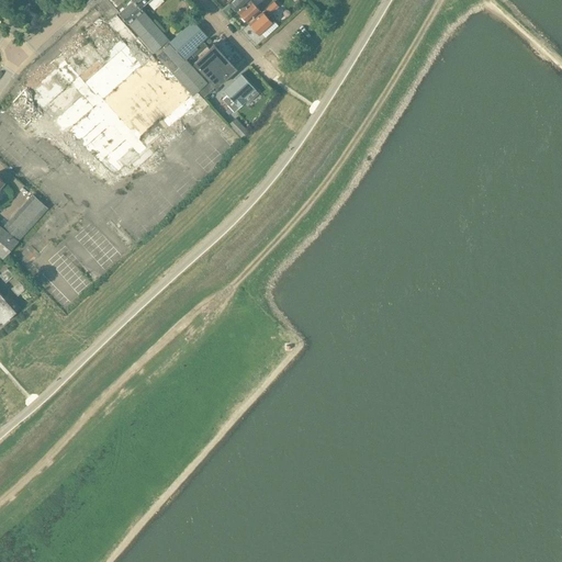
[(165,47),(166,46),(171,41),(139,7),(146,0),(132,0),(133,0),(119,13),(154,53),(163,44),(165,47)]
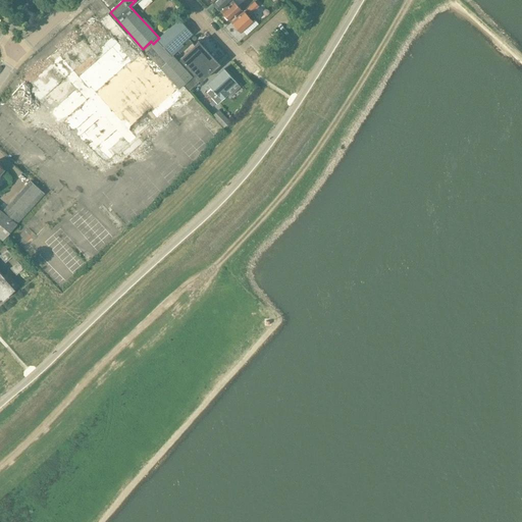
[(213,0),(212,1),(215,5),(215,7),(217,9),(219,9),(220,10),(230,0),(213,0)]
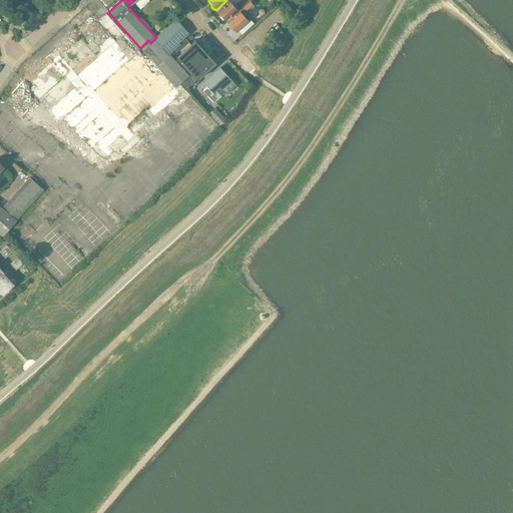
[(228,0),(217,11),(225,19),(237,9),(233,5),(233,4),(237,0),(228,0)]
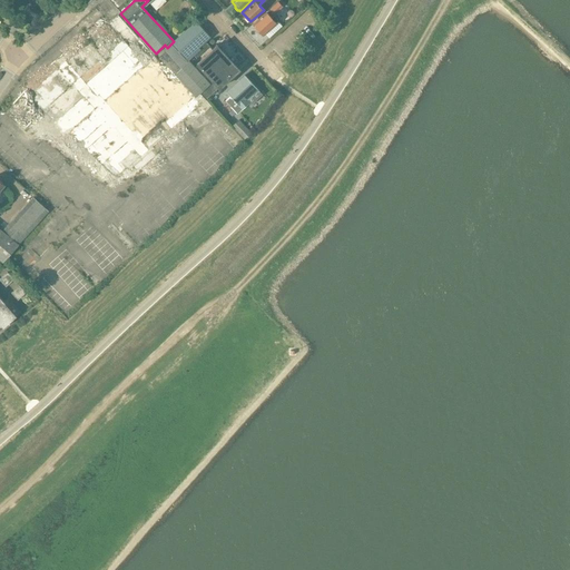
[(266,11),(253,25),(257,29),(257,31),(259,33),(262,33),(263,35),(276,22),(278,20),(273,15),(282,6),(277,1),(266,11)]
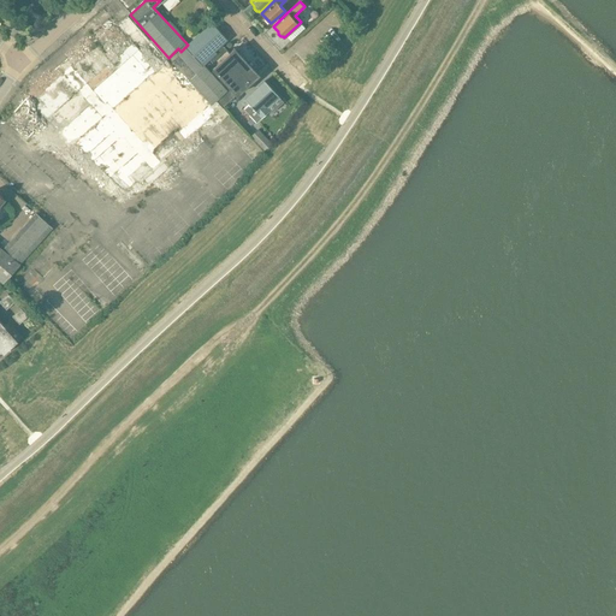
[(188,45),(182,51),(188,58),(193,53),(203,65),(208,60),(209,59),(212,63),(219,57),(226,49),(221,45),(227,40),(212,23),(188,45)]
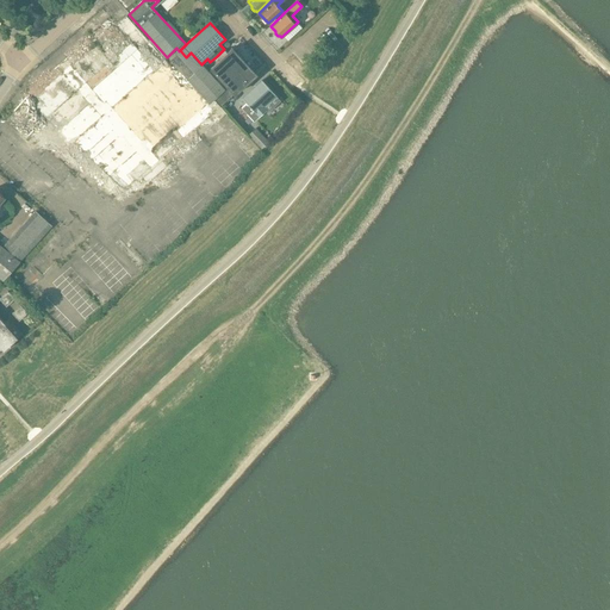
[(256,74),(232,48),(210,68),(235,94),(256,74)]
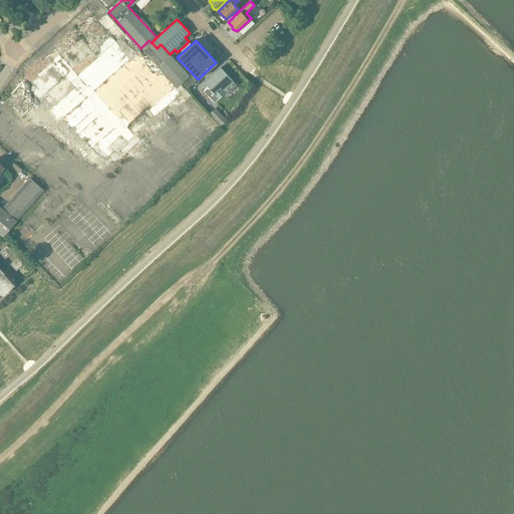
[(208,86),(203,90),(214,101),(219,98),(225,92),(222,89),(232,80),(221,67),(210,76),(204,82),(208,86)]
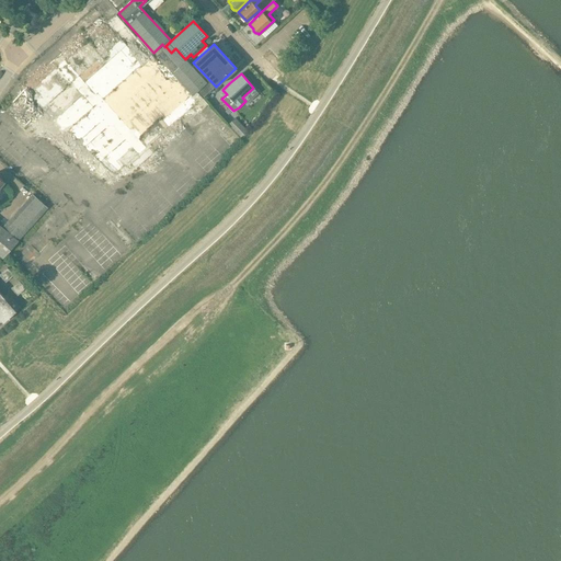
[(20,101),(12,111),(26,123),(35,114),(20,101)]
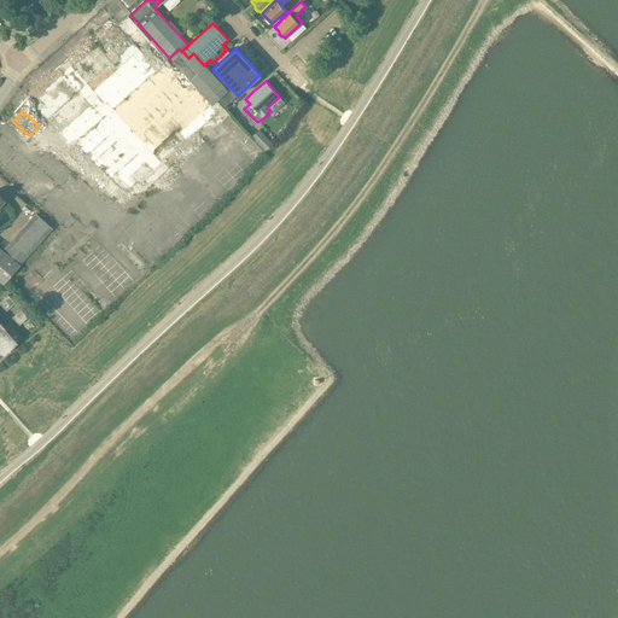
[(50,129),(40,144),(50,150),(58,135),(50,129)]
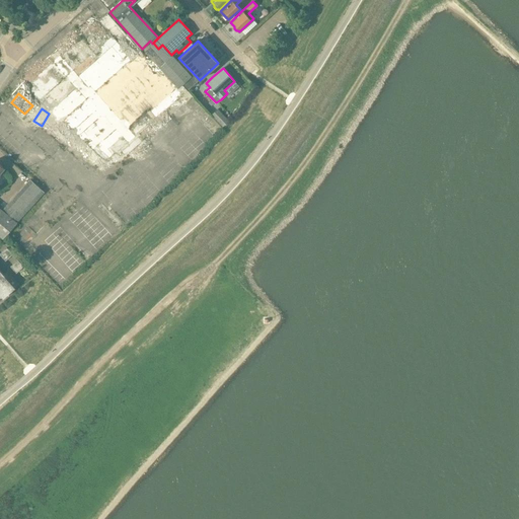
[(218,109),(212,115),(223,127),(229,121),(218,109)]
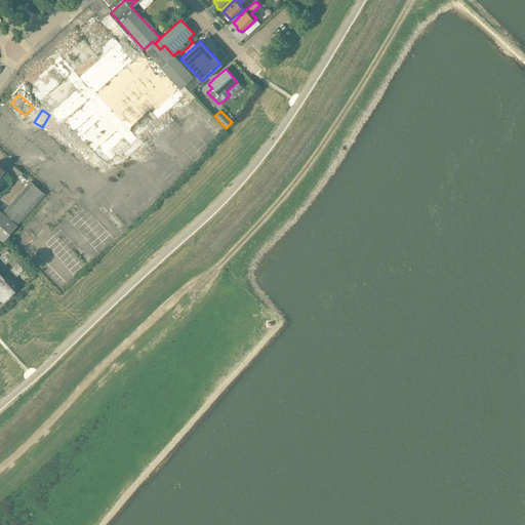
[(0,238),(2,241),(45,193),(36,186),(31,180),(2,211),(0,209),(0,238)]
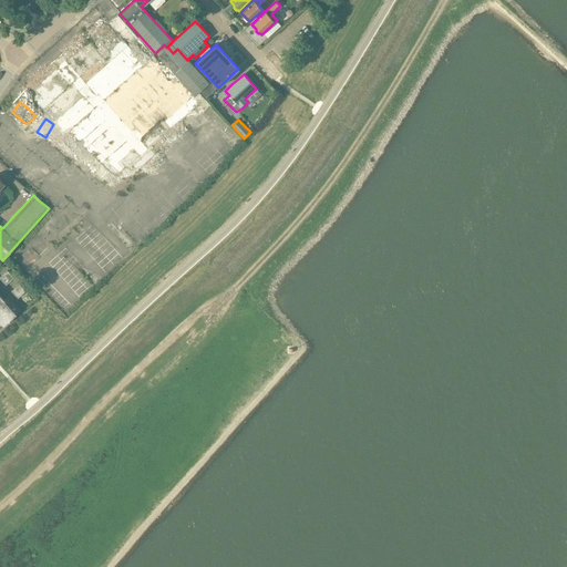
[(29,270),(69,312),(136,249),(96,207),(29,270)]
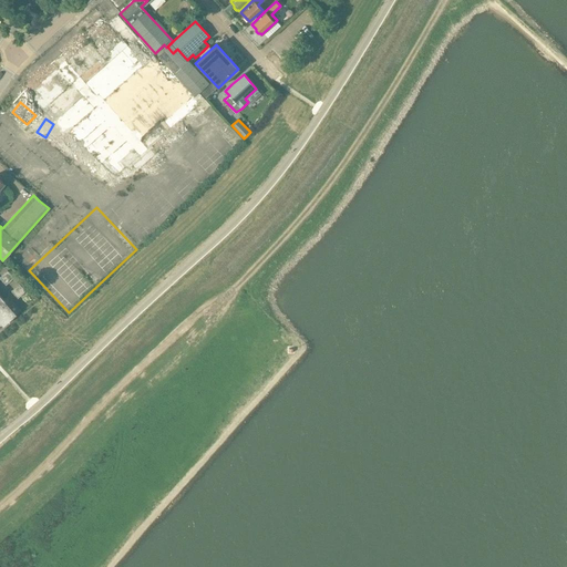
[(7,270),(0,276),(0,278),(6,285),(13,277),(7,270)]
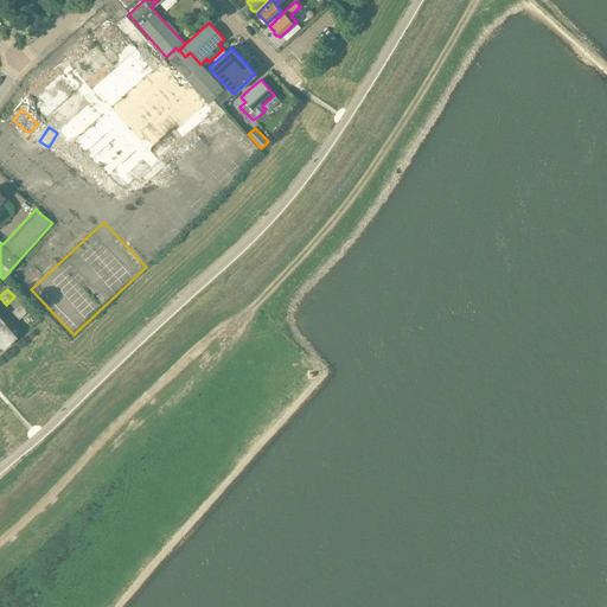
[(19,319),(21,317),(27,311),(20,304),(12,311),(19,319)]
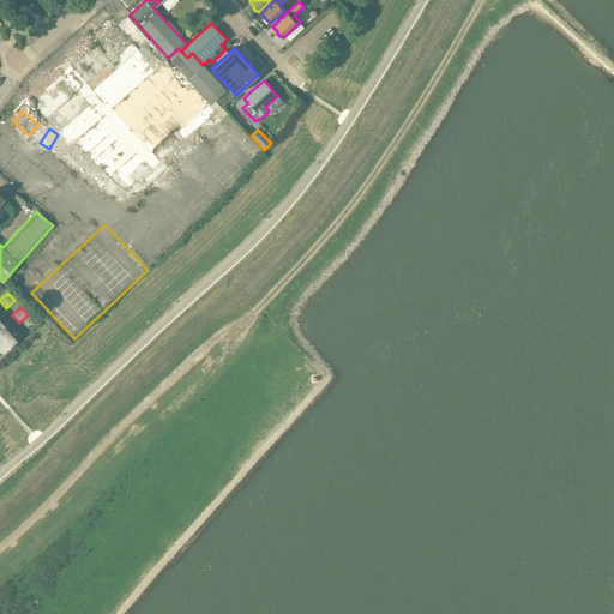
[(0,354),(22,336),(8,321),(5,325),(0,319),(0,354)]
